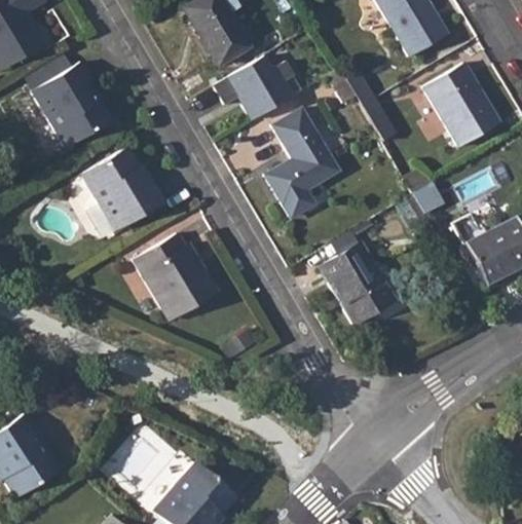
[(0,0),(0,59),(3,65),(43,41),(26,11),(44,1),(43,0),(0,0)]
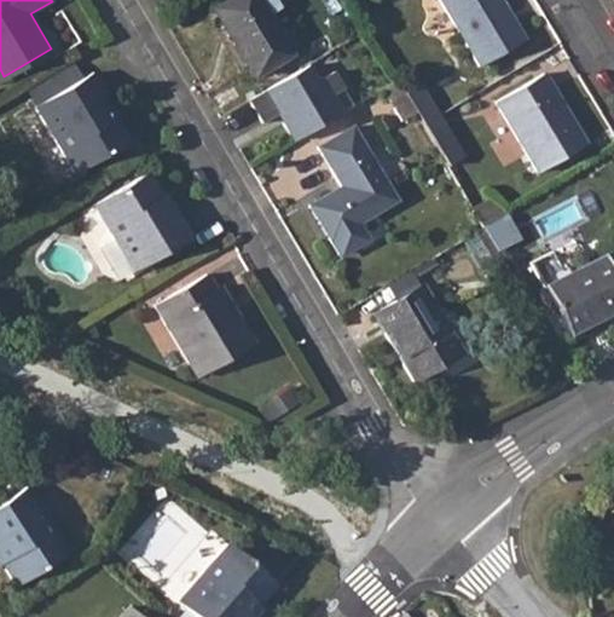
[(271,18),(260,0),(236,0),(218,11),(256,79),(294,56),(271,18)]
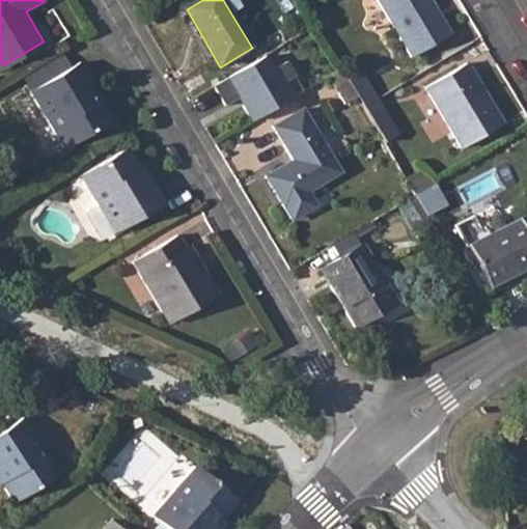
[(239,0),(223,0),(232,16),(244,8),(239,0)]
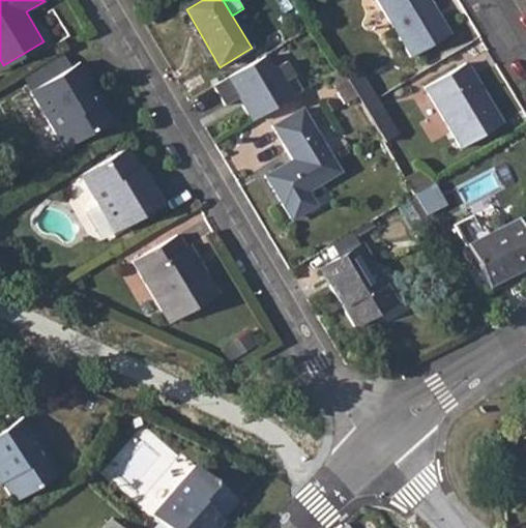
[(431,0),(380,0),(414,58),(453,35),(431,0)]
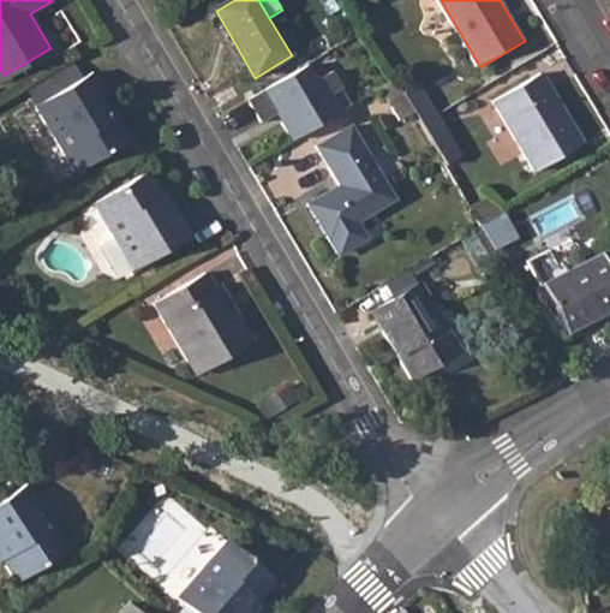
[(71,58),(25,85),(36,105),(83,77),(71,58)]
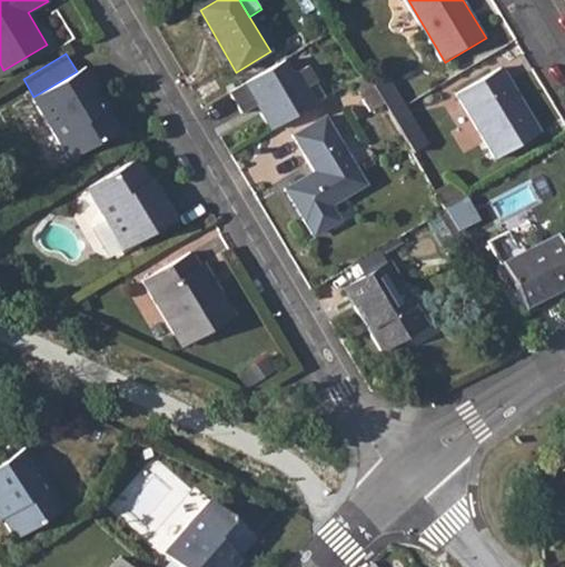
[(293,61),(234,95),(246,116),(263,106),(278,132),(319,110),(293,61)]
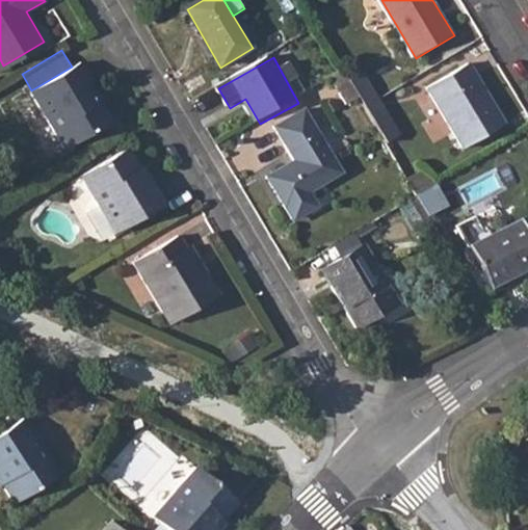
[(72,67),(31,90),(67,148),(110,122),(98,99),(90,86),(94,84),(80,61),(77,63),(72,67)]
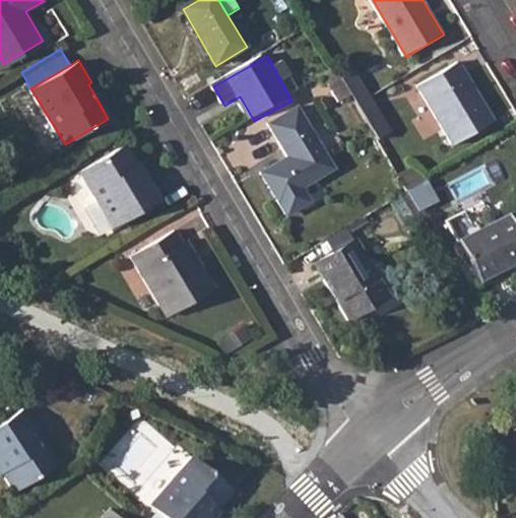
[(460,63),(420,87),(455,146),(495,122),(460,63)]
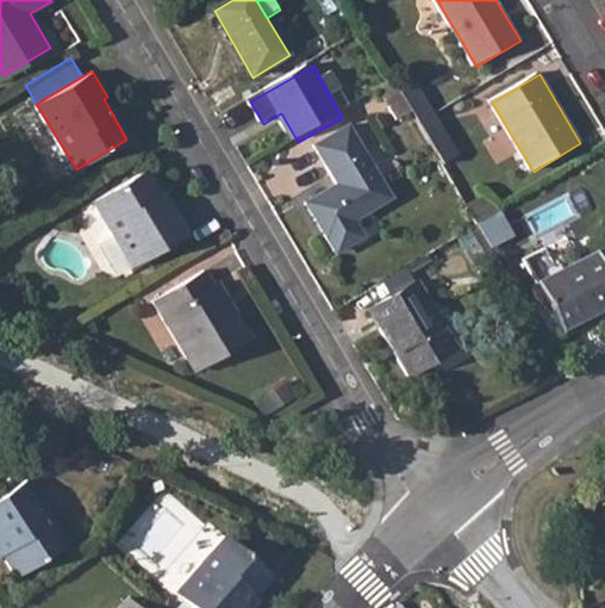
[(394,81),(380,90),(399,122),(413,113),(401,93),(394,81)]
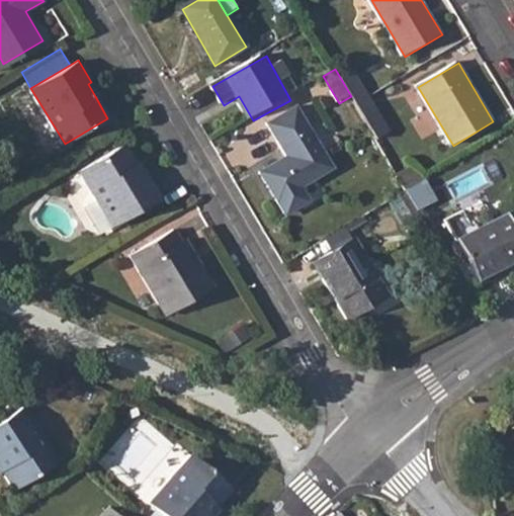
[(354,72),(341,79),(351,96),(357,105),(369,97),(354,72)]
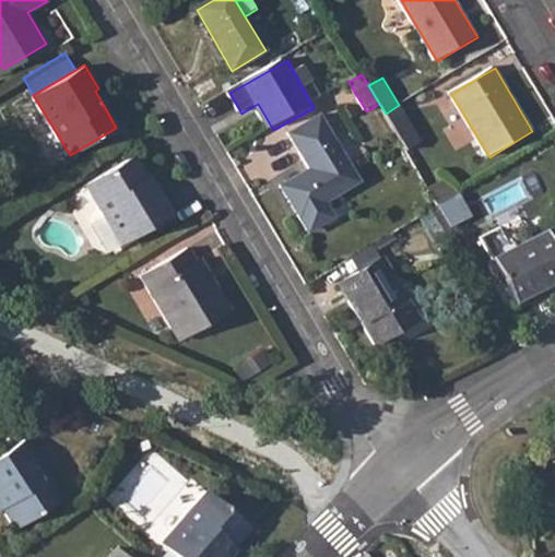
[(399,105),(386,114),(402,141),(415,133),(399,105)]
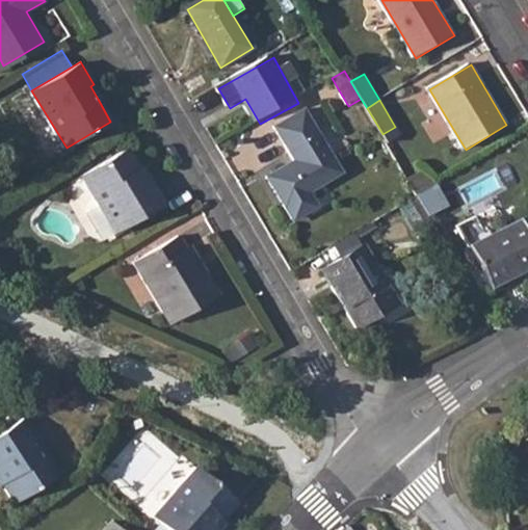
[(297,162),(269,178),(293,217),(317,203),(311,192),(342,173),(306,111),(278,128),(297,162)]
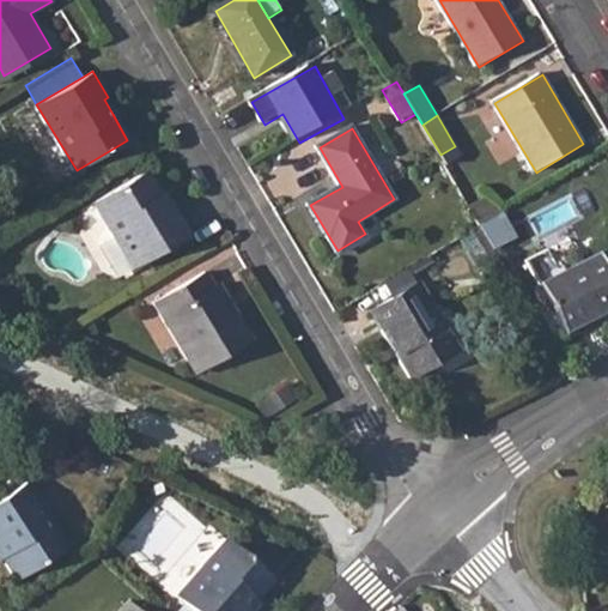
[(168,210),(158,192),(145,170),(95,200),(133,265),(189,231),(174,206),(168,210)]
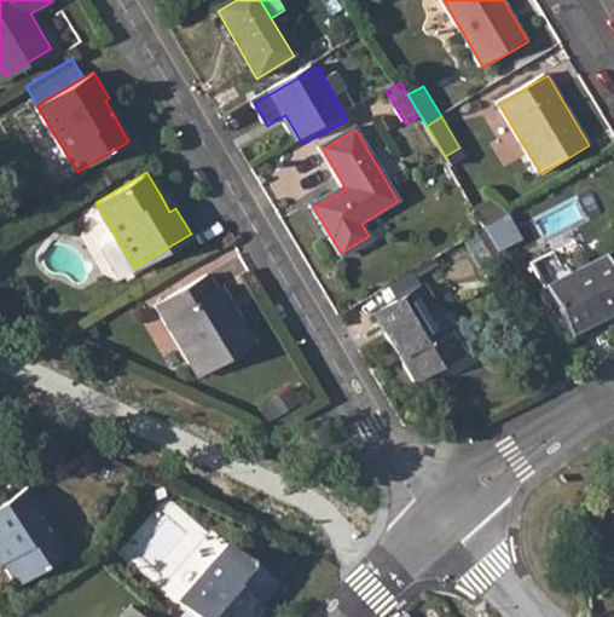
[(613,269),(608,257),(548,288),(573,336),(613,315),(613,269)]
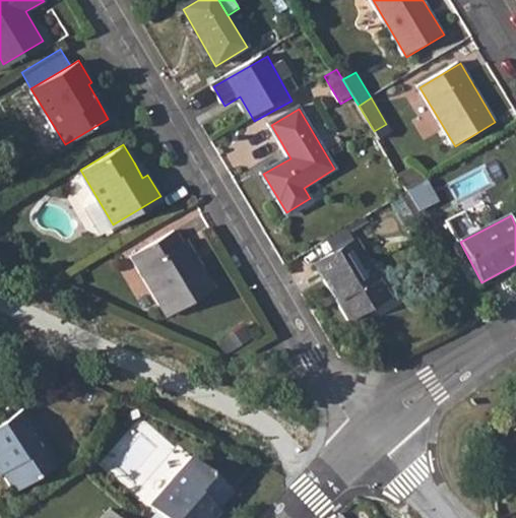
[(193,262),(179,240),(171,227),(130,253),(167,312),(212,285),(197,260),(193,262)]
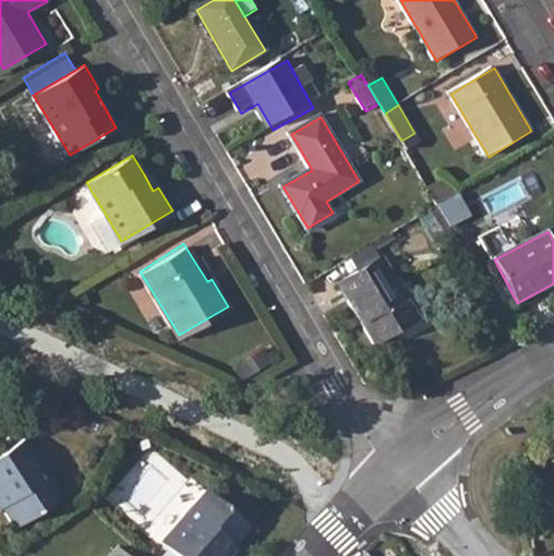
[(384,258),(340,285),(376,345),(420,317),(384,258)]
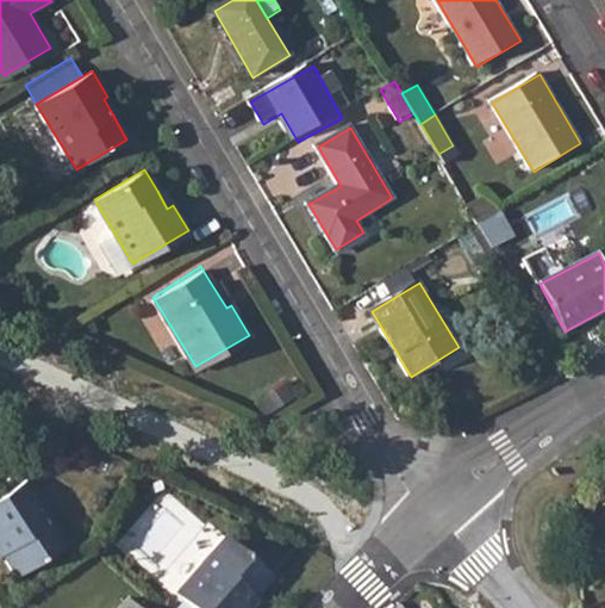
[(0,494),(0,544),(5,552),(19,572),(68,540),(26,477),(0,494)]
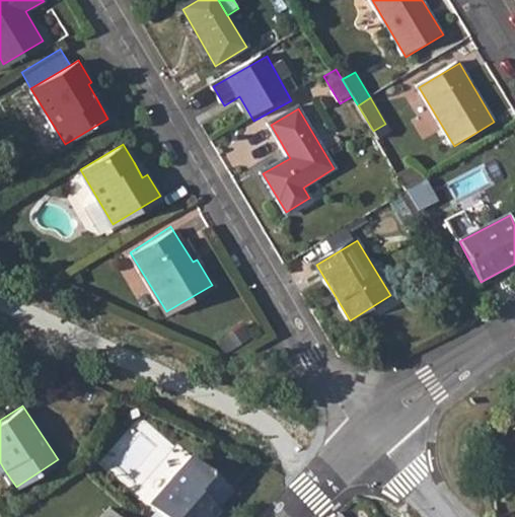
[(207,516),(206,515),(216,503),(231,486),(193,453),(152,502),(168,516),(207,516)]
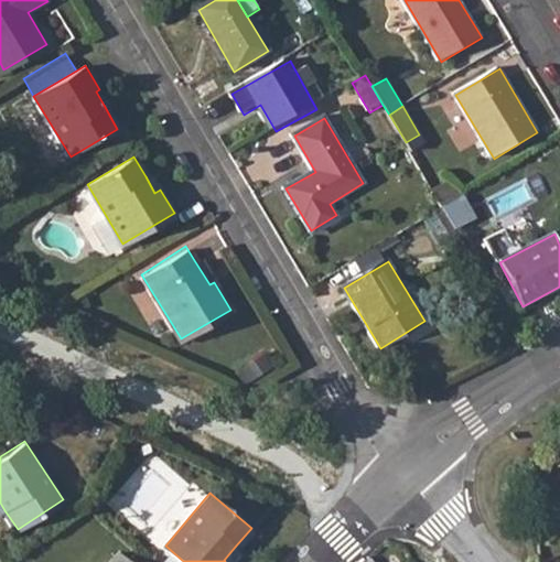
[(130,561),(118,551),(109,561),(130,561)]
